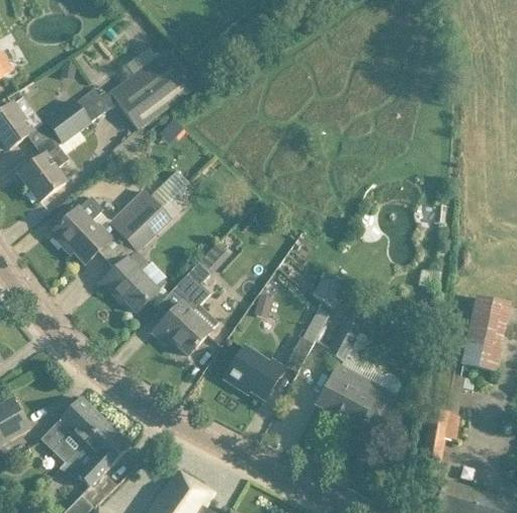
[(157,55),(111,88),(118,100),(140,126),(197,84),(168,47),(157,55)]
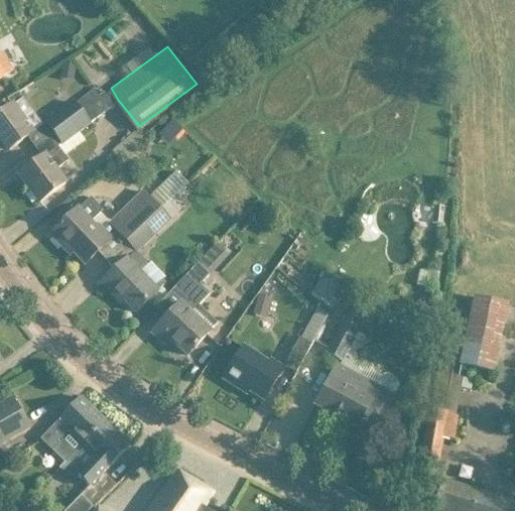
[(0,76),(3,75),(2,74),(13,67),(2,47),(0,47),(0,76)]
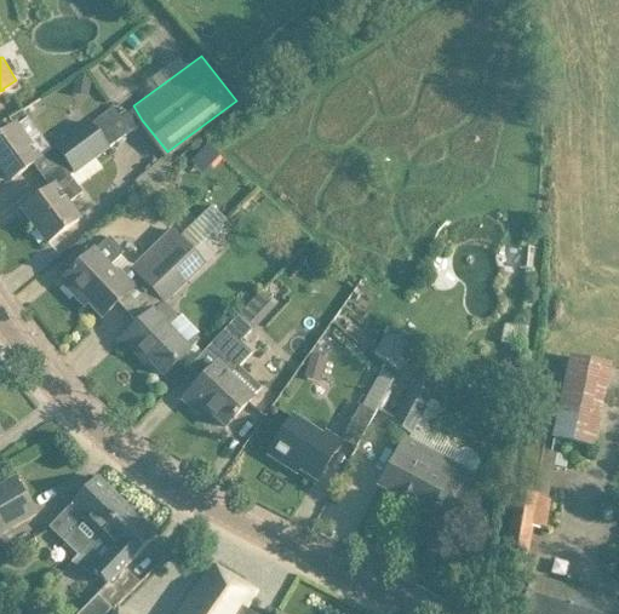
[(114,101),(56,143),(66,156),(124,113),(114,101)]
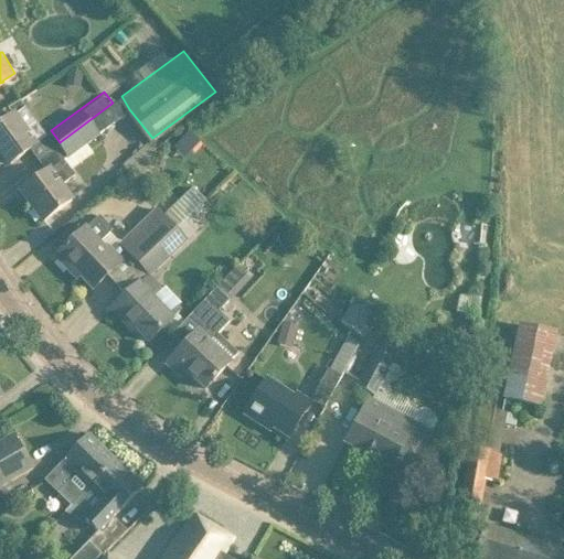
[(14,111),(3,119),(0,121),(0,147),(1,147),(11,160),(48,133),(36,118),(21,96),(10,105),(14,111)]
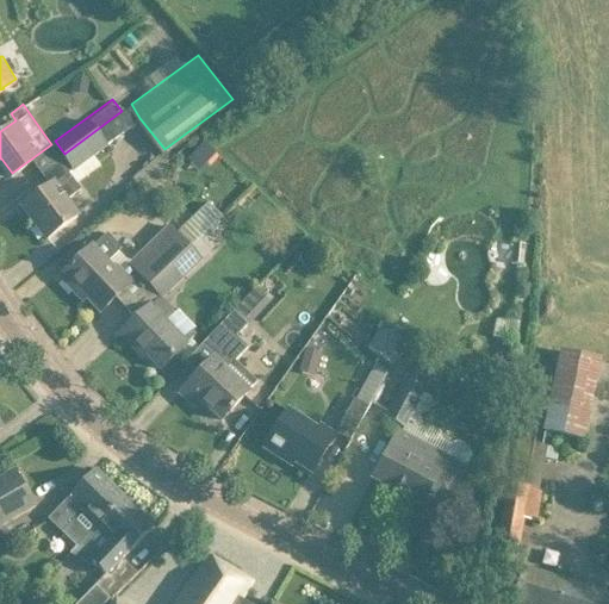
[(131,104),(122,111),(64,154),(74,167),(140,118),(131,104)]
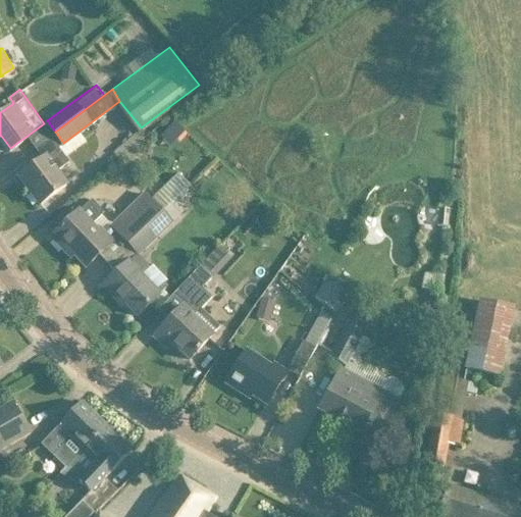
[(59,145),(40,159),(23,171),(33,185),(30,187),(41,202),(51,194),(66,182),(57,168),(69,159),(59,145)]
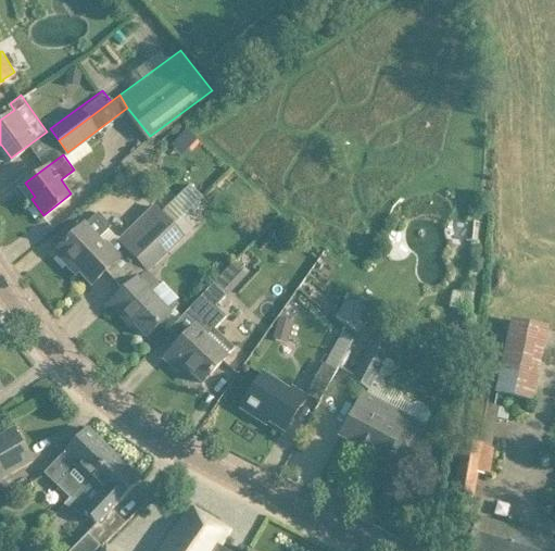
[(98,209),(72,235),(55,250),(70,264),(73,261),(92,280),(120,253),(126,248),(137,259),(185,212),(184,211),(201,195),(189,184),(164,210),(155,201),(117,237),(113,235),(108,241),(105,243),(98,236),(109,225),(109,220),(98,209)]
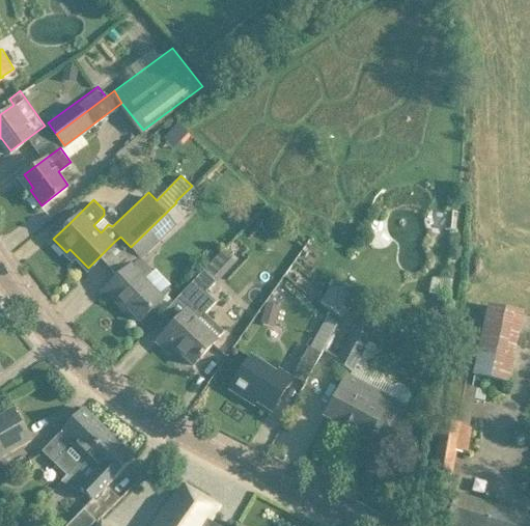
[(176,202),(131,247),(140,256),(176,222),(175,221),(186,211),(176,202)]
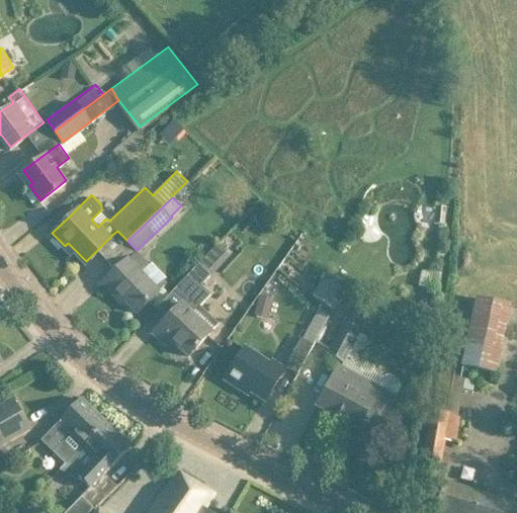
[(191,313),(210,290),(201,281),(231,251),(220,240),(174,287),(185,298),(160,325),(189,353),(210,330),(191,313)]
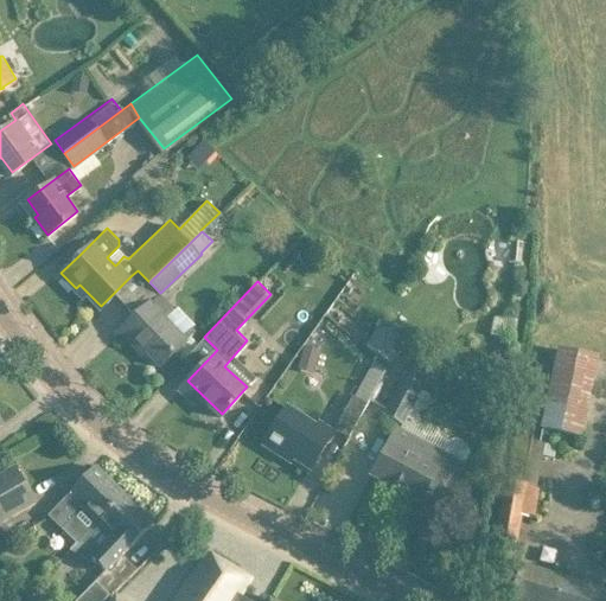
[(139,312),(121,328),(135,343),(139,339),(161,363),(178,346),(186,338),(197,328),(193,325),(183,334),(152,301),(151,300),(139,312)]
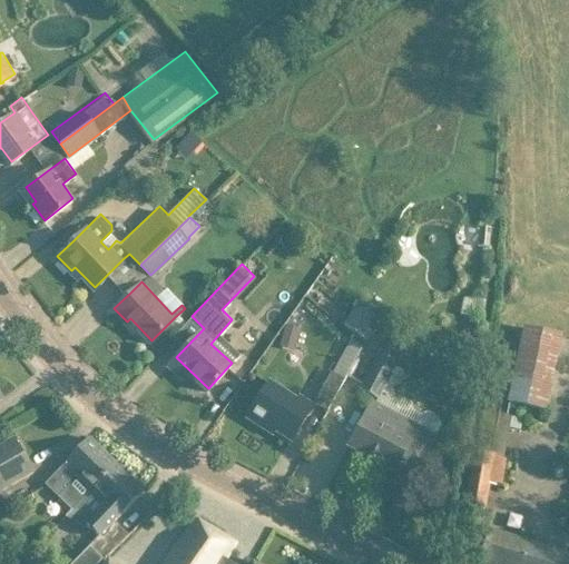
[(362,298),(344,322),(362,337),(381,314),(362,298)]
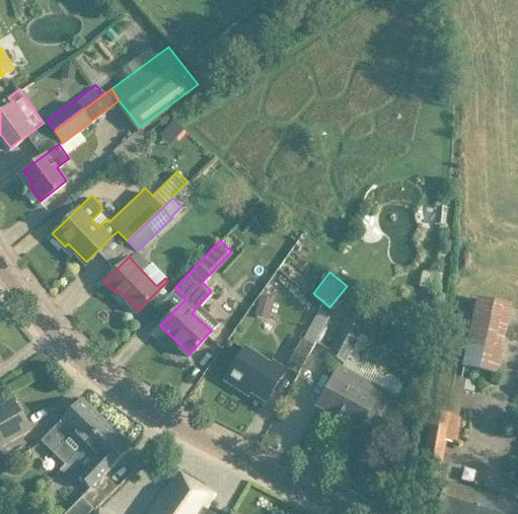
[(256,306),(270,309),(274,295),(261,292),(256,306)]
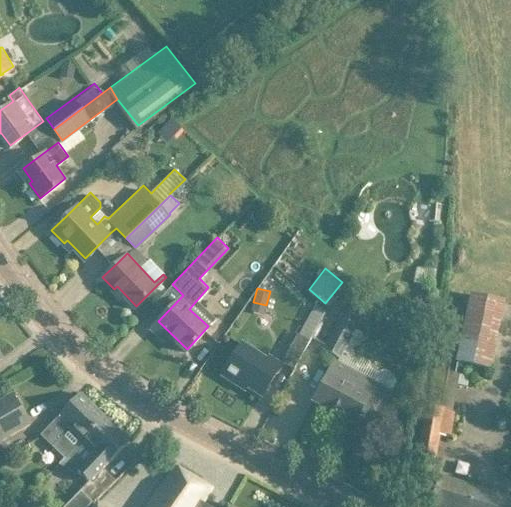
[(470,290),(456,358),(491,364),(505,297),(470,290)]
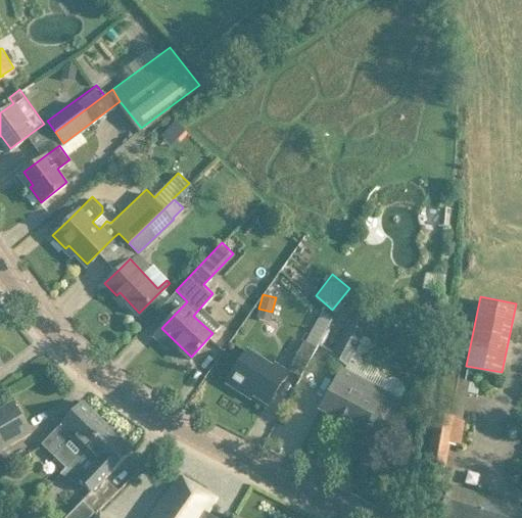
[(347,326),(331,355),(346,363),(363,334),(369,321),(353,313),(347,326)]
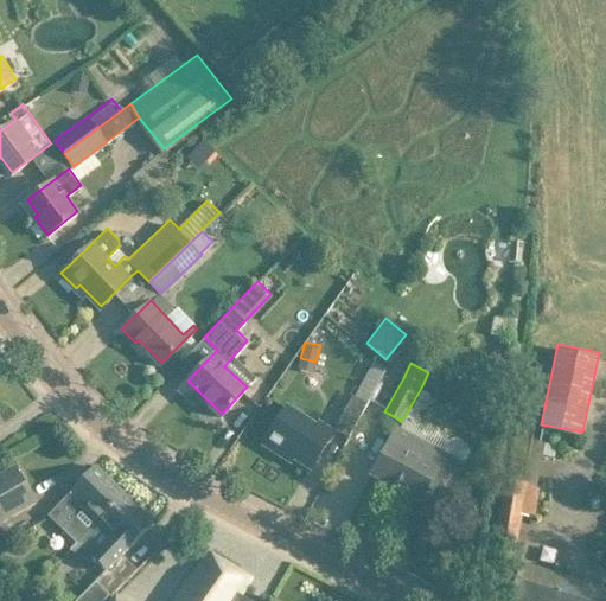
[(359,382),(336,424),(349,432),(372,388),(359,382)]
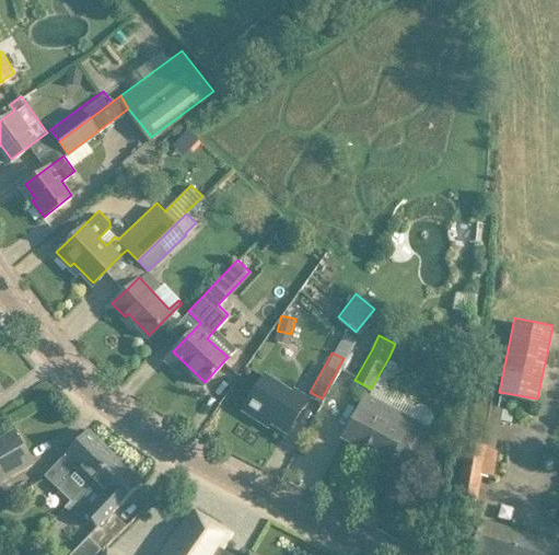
[(265,374),(255,389),(243,407),(259,417),(261,414),(287,430),(309,397),(294,388),(292,392),(265,374)]
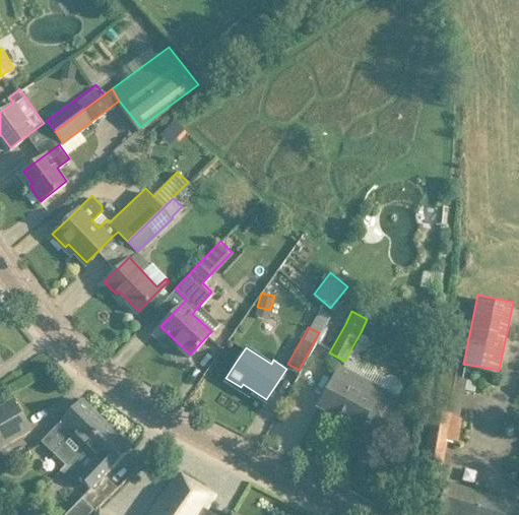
[(397,395),(340,364),(319,403),(361,426),(368,414),(383,423),(397,395)]
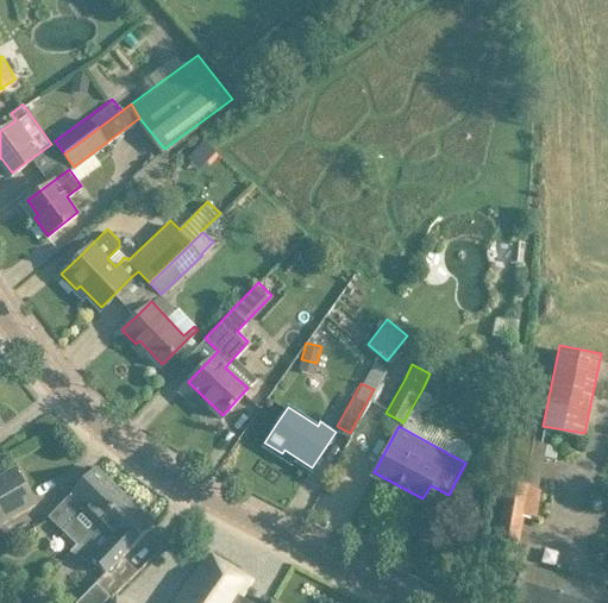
[(516,429),(501,516),(497,540),(518,544),(524,510),(533,513),(537,495),(538,495),(539,492),(537,492),(546,440),(536,438),(537,433),(516,429)]
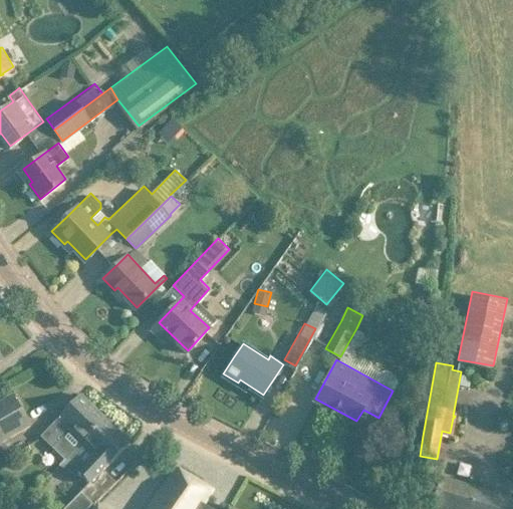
[(0,397),(0,441),(31,424),(12,391),(0,397)]
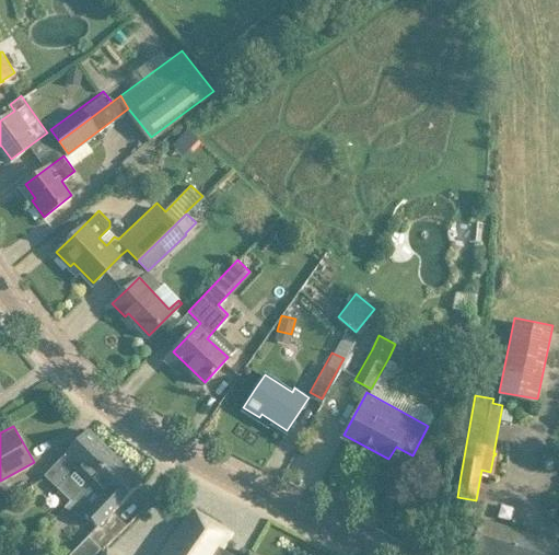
[(88,428),(45,473),(70,499),(88,482),(115,453),(88,428)]
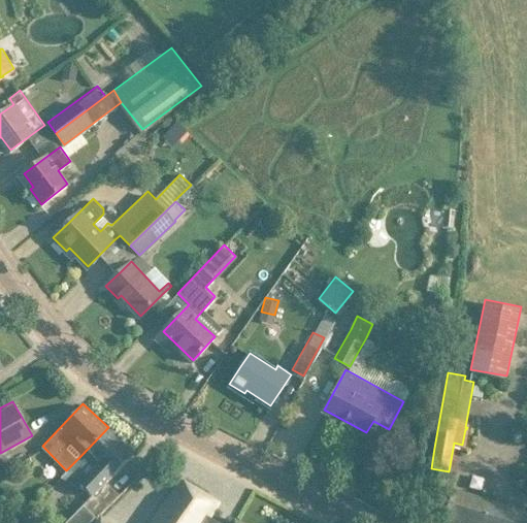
[(83,454),(68,469),(81,482),(80,484),(92,495),(109,477),(110,478),(134,453),(108,428),(83,454)]
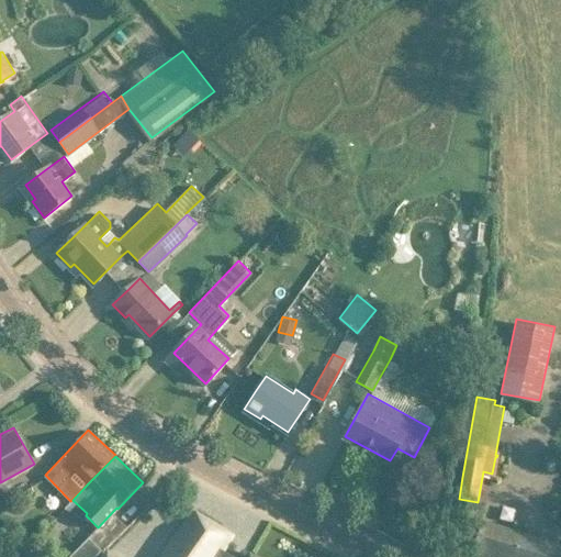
[(234,556),(222,549),(232,534),(194,510),(164,556),(234,556)]
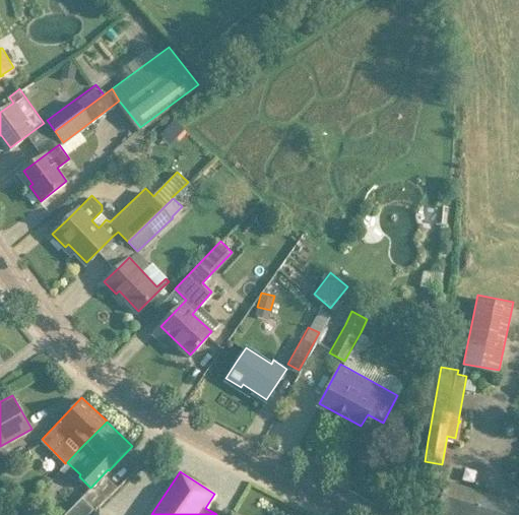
[(518,504),(445,481),(436,511),(449,514),(518,514),(518,479),(518,504)]
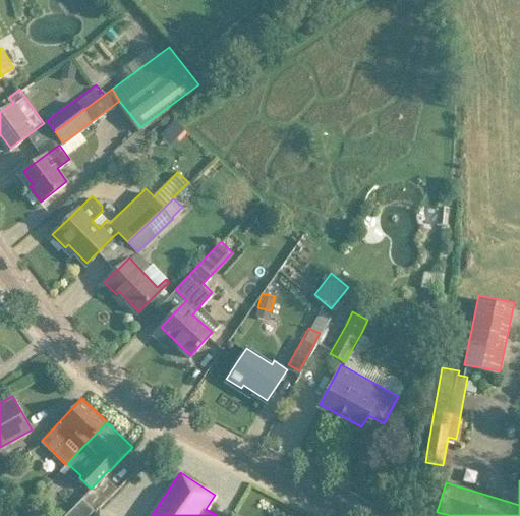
[(82,497),(62,515),(87,515),(94,508),(82,497)]
